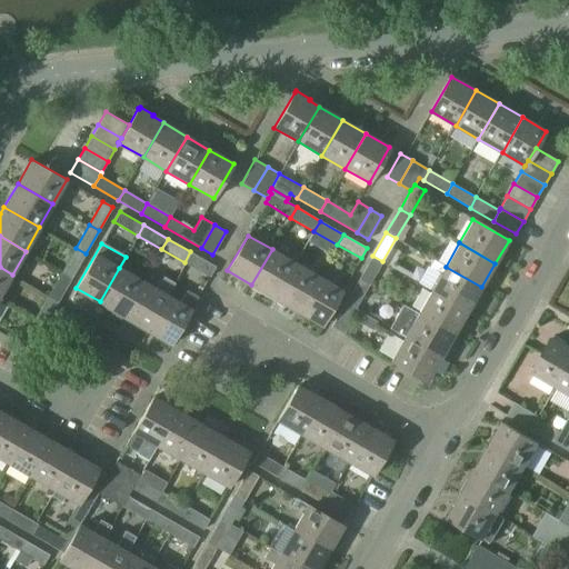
[(72,278),(86,253),(76,248),(61,271),(72,278)]
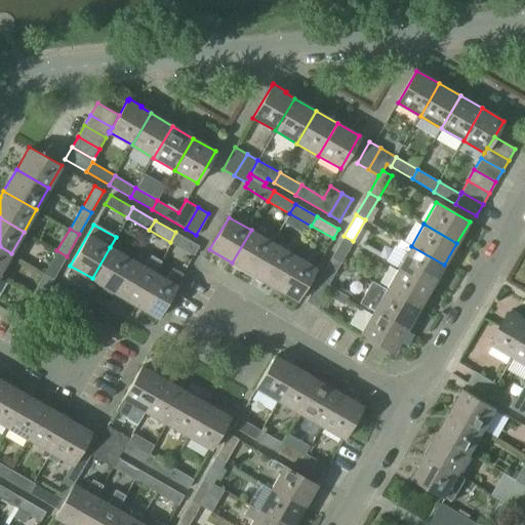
[(253,276),(273,243),(251,230),(232,263),(253,276)]
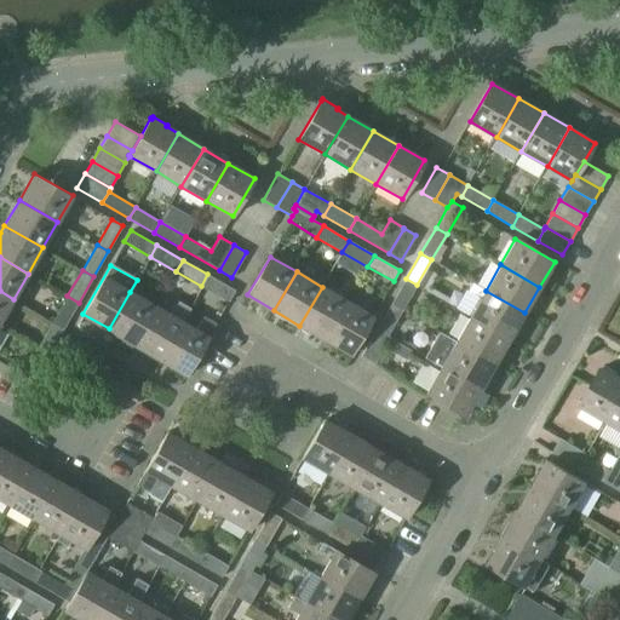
[(207,274),(201,286),(228,302),(235,291),(207,274)]
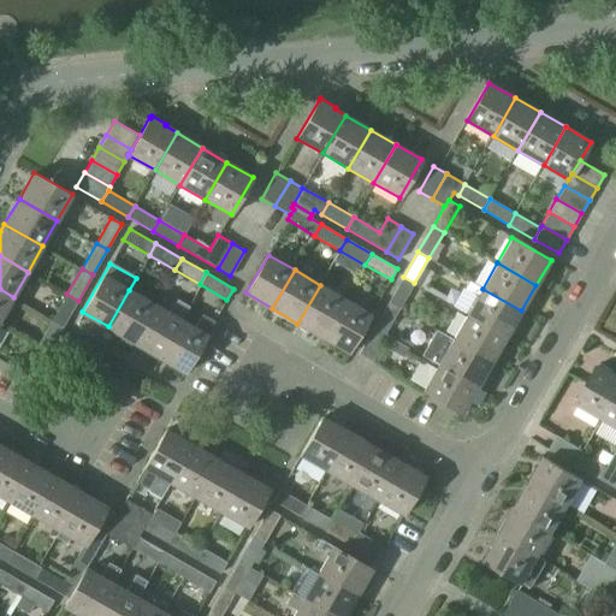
[(400,309),(414,283),(403,277),(389,302),(400,309)]
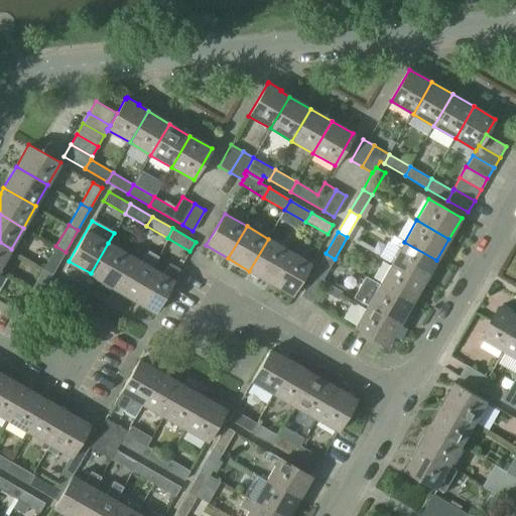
[(270,283),(289,251),(268,239),(249,271),(270,283)]
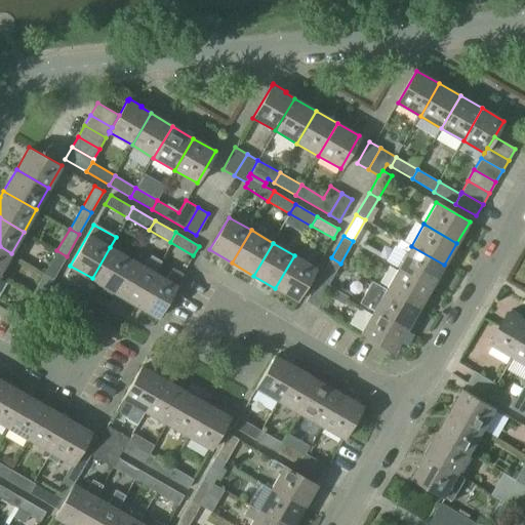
[(0,272),(11,253),(0,246),(0,272)]
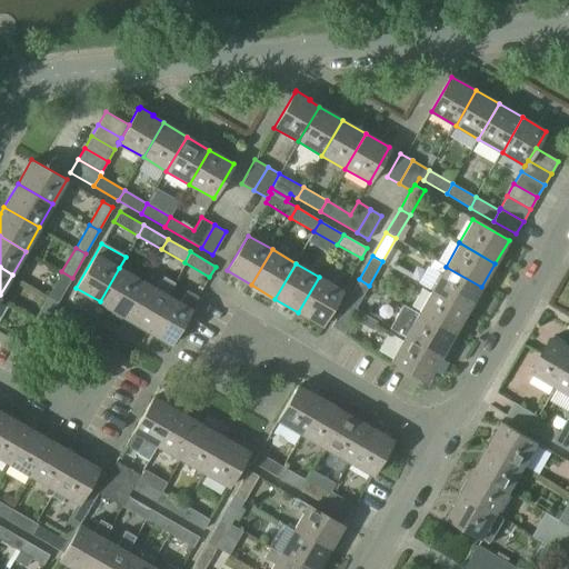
[(468,310),(481,287),(446,267),(432,290),(468,310)]
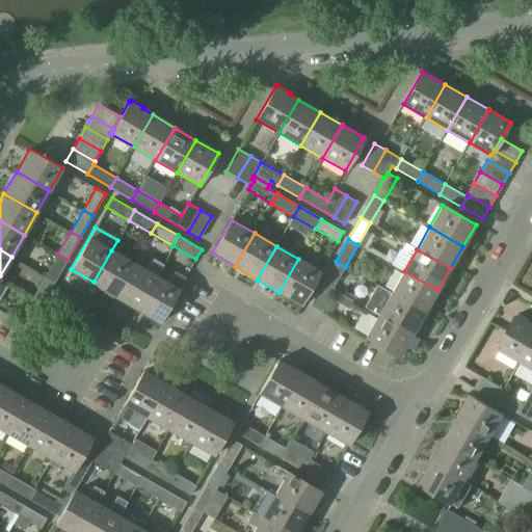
[(116,295),(134,263),(111,250),(94,282),(116,295)]
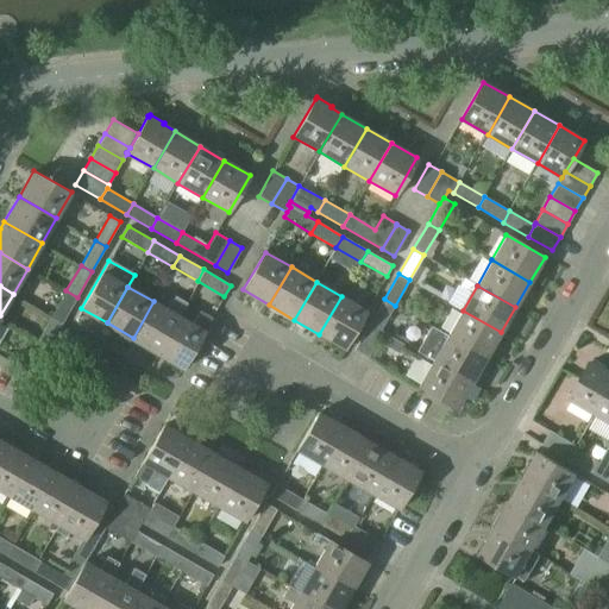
[(63,322),(77,297),(66,290),(51,315),(63,322)]
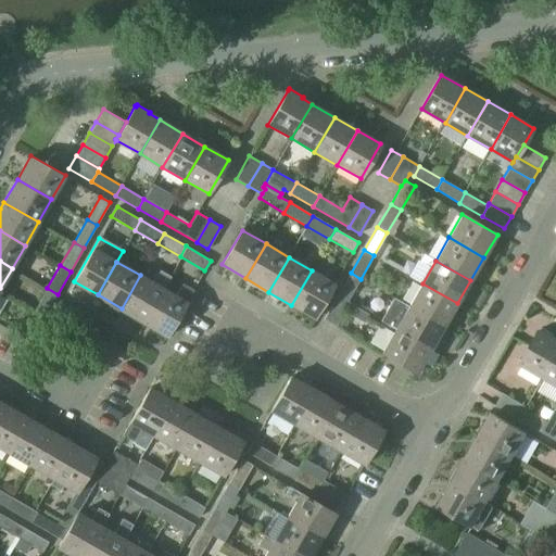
[(140,275),(122,308),(143,320),(163,288),(169,275),(160,269),(152,282),(140,275)]
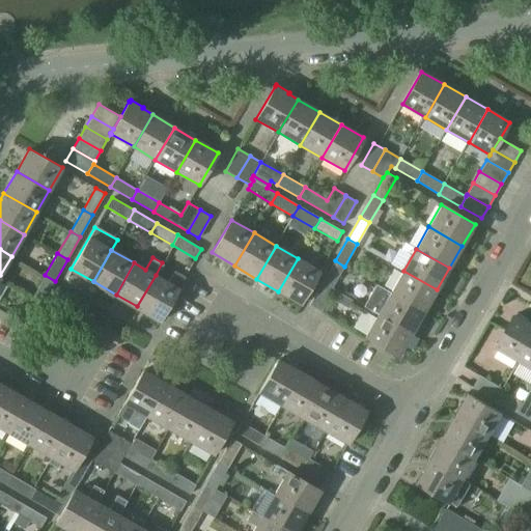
[(298,258),(278,291),(301,304),(319,271),(298,258)]
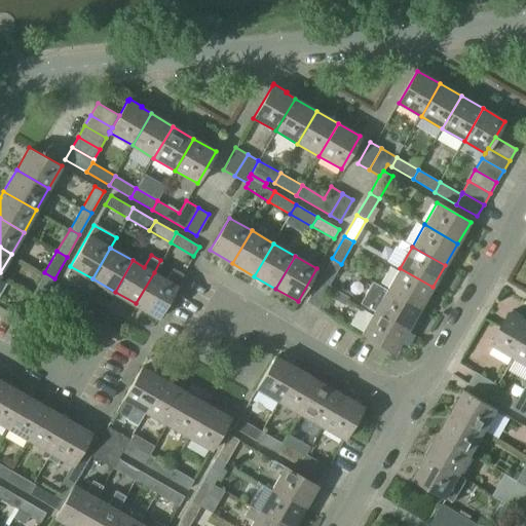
[(329,285),(341,264),(332,258),(318,280),(330,287),(331,286),(329,285)]
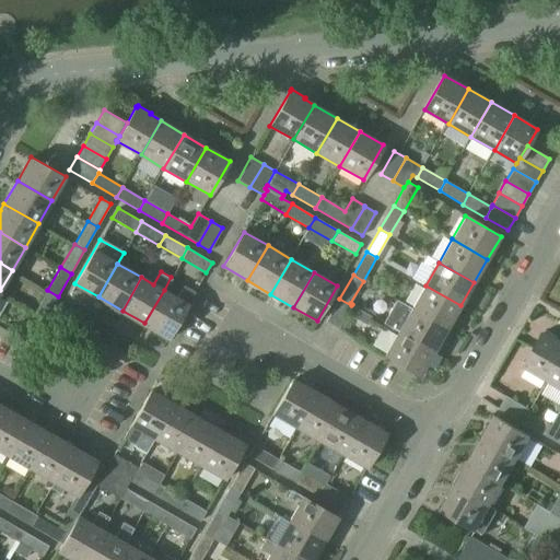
[(164,290),(144,323),(170,337),(188,303),(188,304),(195,291),(184,286),(177,298),(164,290)]
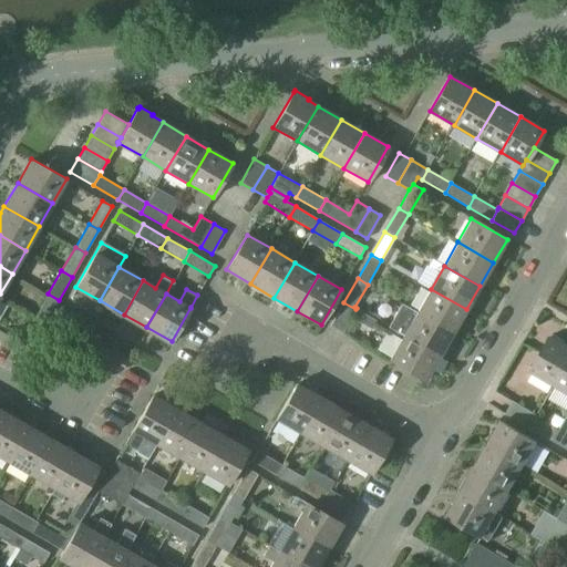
[(453,333),(466,309),(431,289),(416,312),(453,333)]
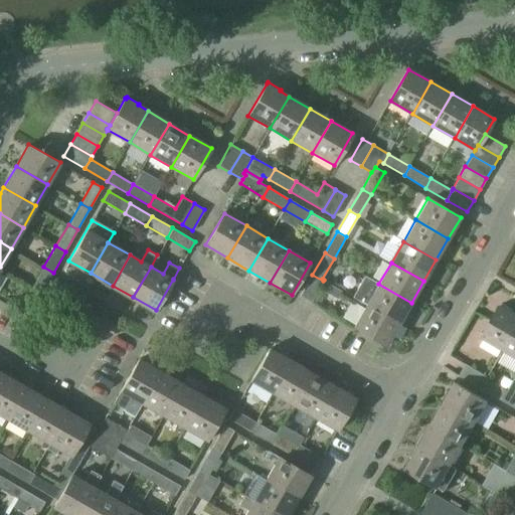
[(40,294),(53,273),(43,267),(31,289),(40,294)]
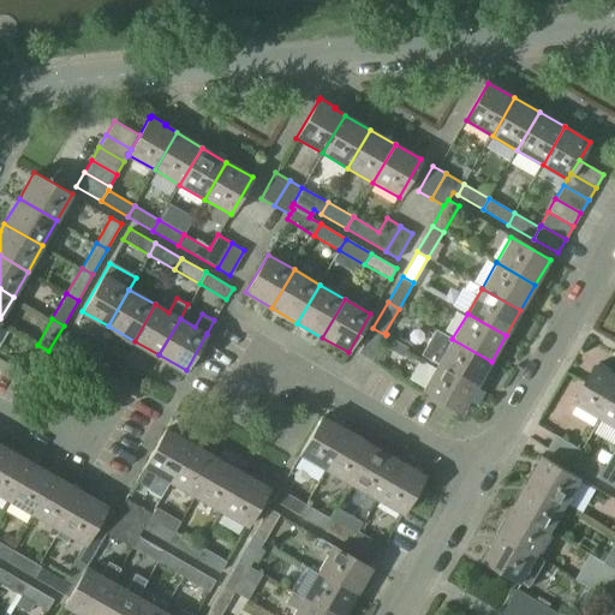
[(371,360),(386,335),(372,328),(358,353),(371,360)]
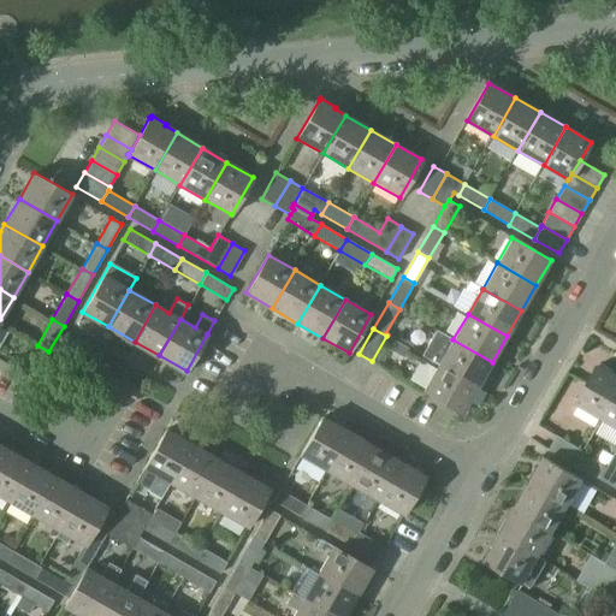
[(492,362),(452,339),(434,329),(420,355),(438,366),(477,388),(492,362)]
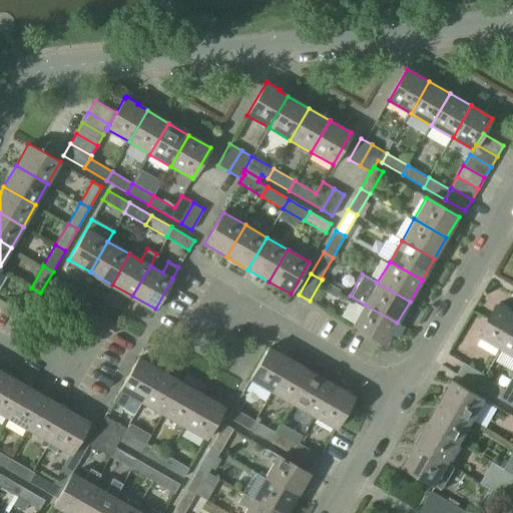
[(40,293),(31,288),(28,287),(16,309),(27,316),(40,293)]
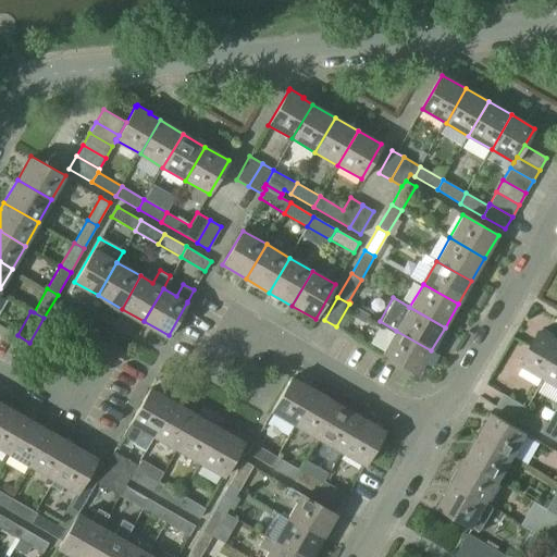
[(520,366),(543,379),(556,355),(556,339),(541,330),(520,366)]
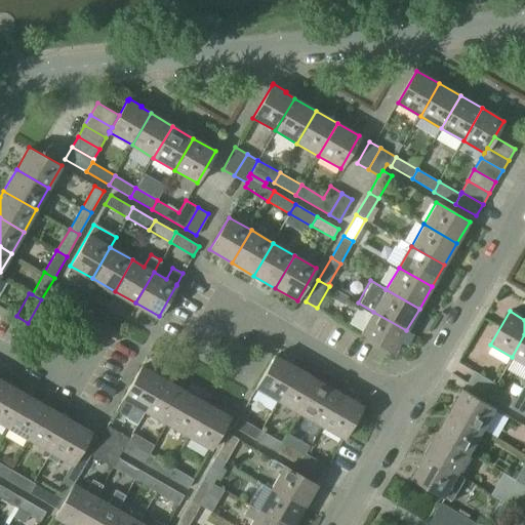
[(394,352),(406,330),(373,312),(361,332),(394,352)]
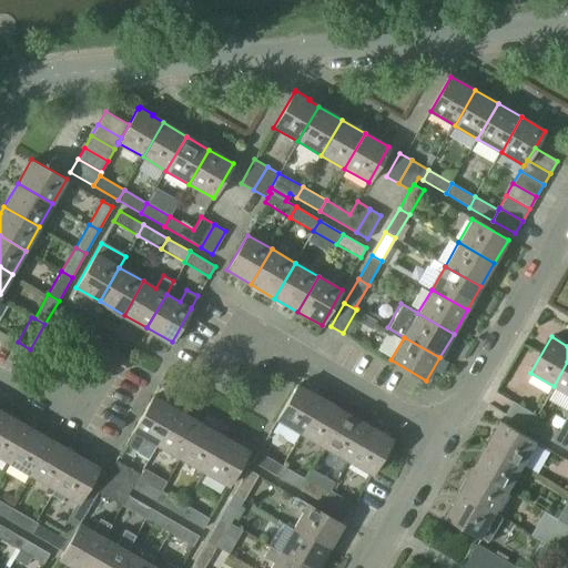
[(567,362),(554,386),(559,389),(560,395),(567,399),(567,362)]
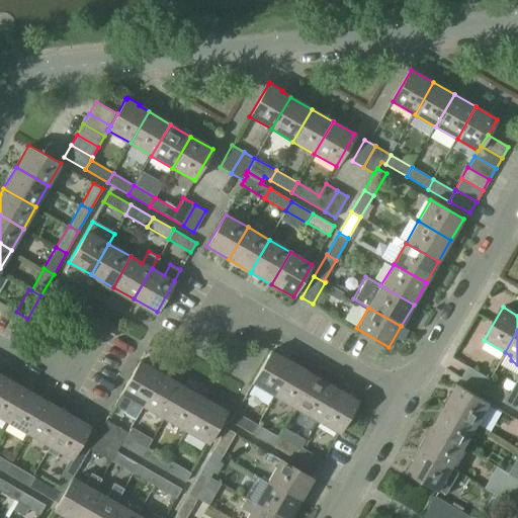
[(273,395),(292,362),(270,350),(252,381),(273,395)]
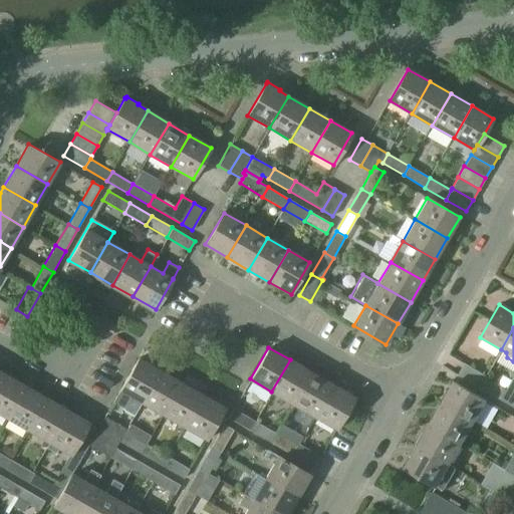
[(141,402),(160,370),(139,357),(119,390),(120,391),(114,402),(123,407),(130,396),(141,402)]
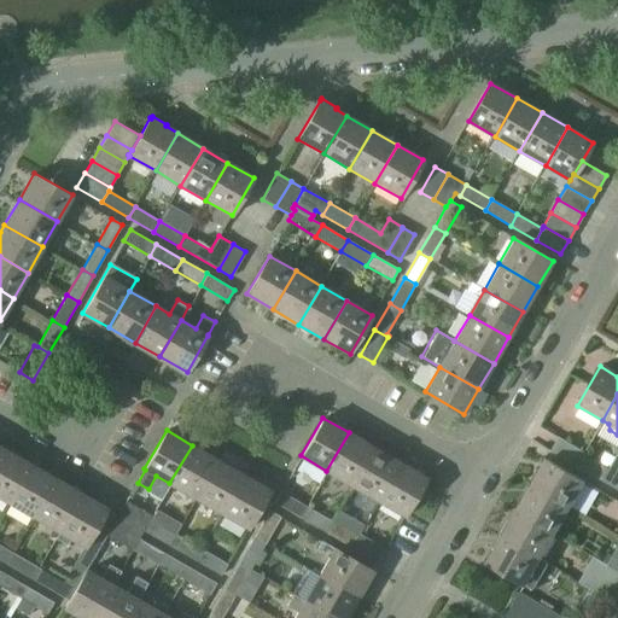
[(351,485),(373,447),(349,432),(326,471),(351,485)]
